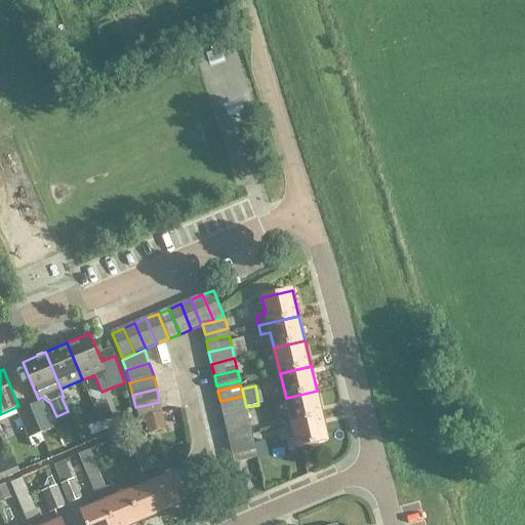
[(322,416),(317,391),(286,398),(291,423),(322,416)]
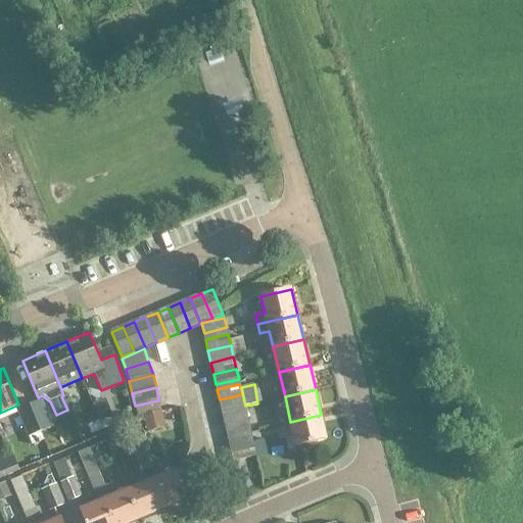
[(245,406),(242,394),(220,399),(222,412),(245,406)]
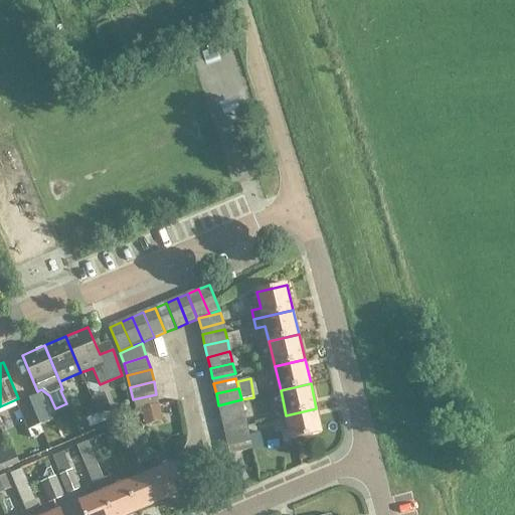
[(41,394),(29,399),(40,424),(51,419),(41,394)]
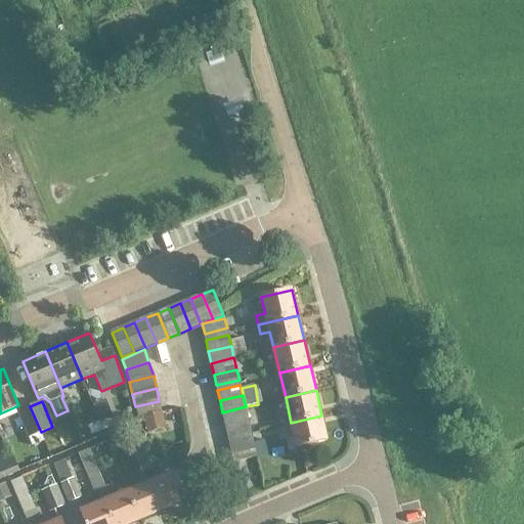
[(159,401),(135,406),(138,419),(144,418),(162,413),(159,401)]
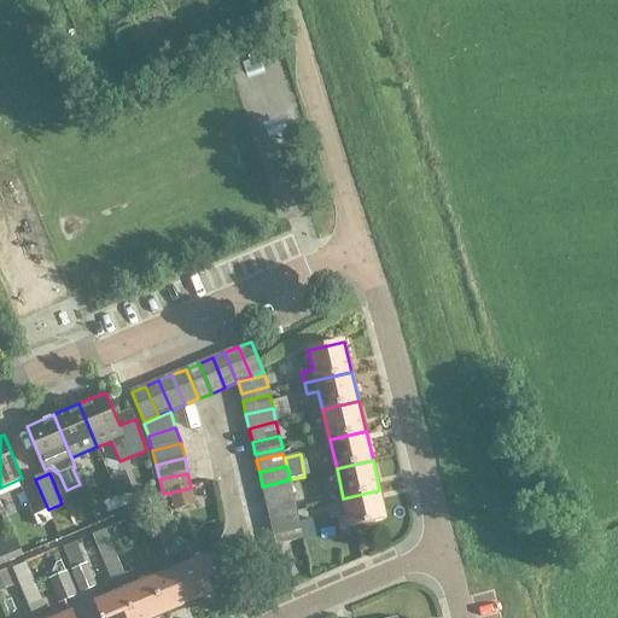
[(48,509),(35,479),(22,485),(34,516),(48,509)]
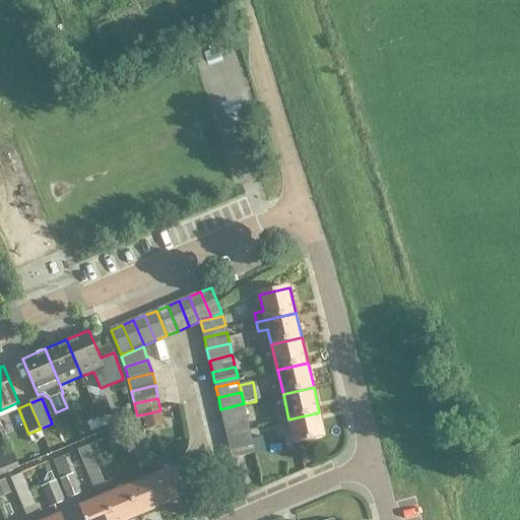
[(246,415),(244,403),(220,409),(223,420),(246,415)]
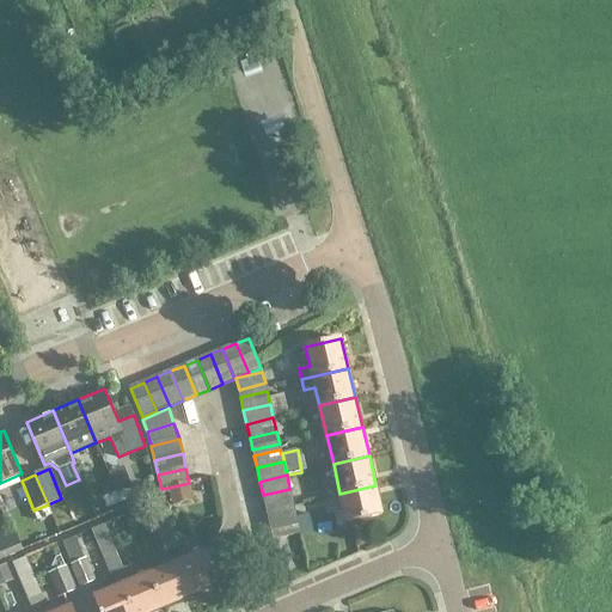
[(169,488),(172,506),(194,501),(190,483),(189,483),(169,488)]
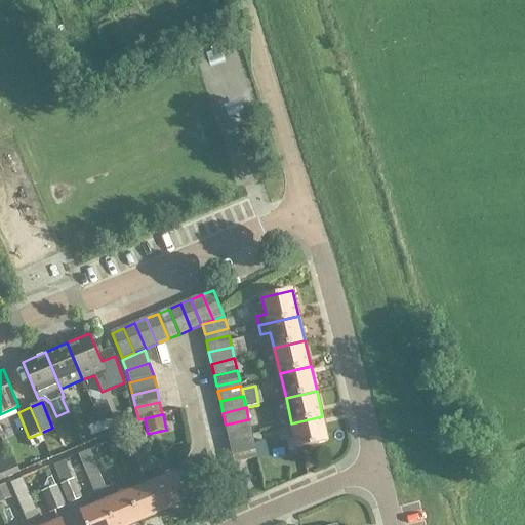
[(322,416),(291,423),(297,449),(328,442),(322,416)]
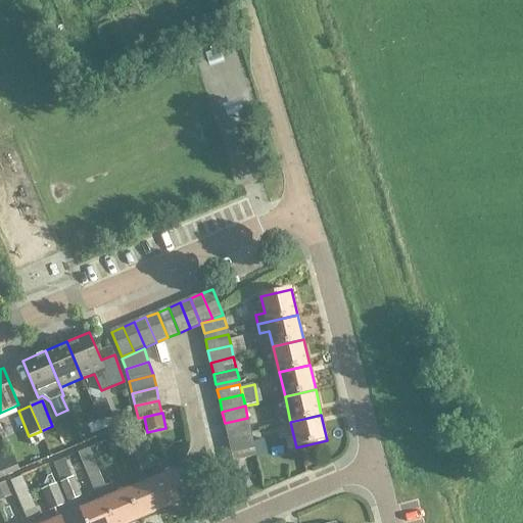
[(111,416),(100,421),(103,429),(115,424),(111,416)]
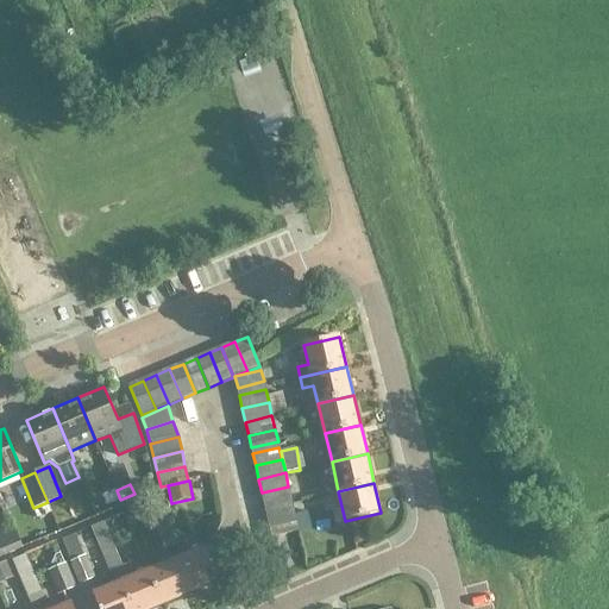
[(288,487),(262,493),(265,506),(292,498),(288,487)]
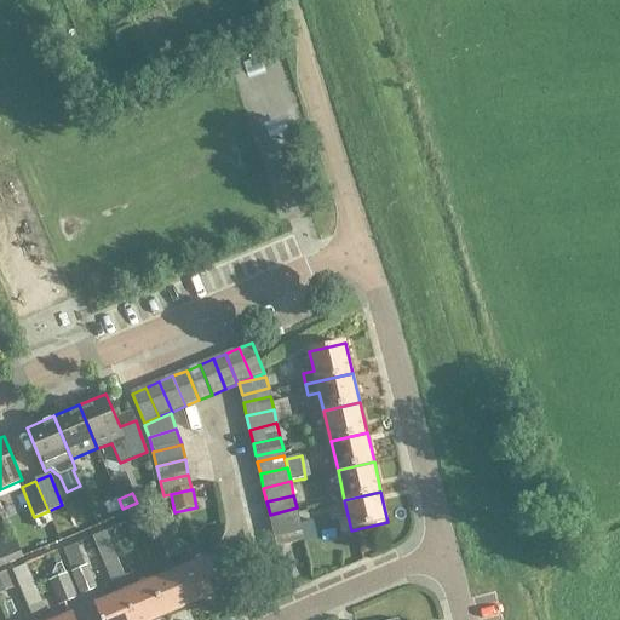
[(122,509),(119,499),(104,505),(109,515),(122,509)]
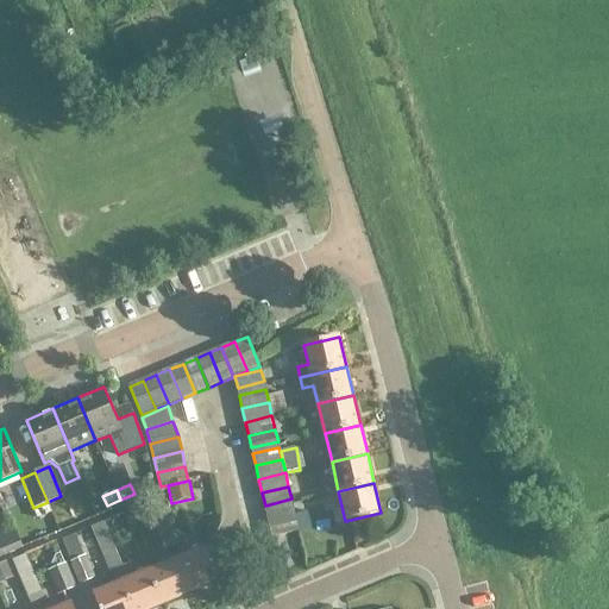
[(156,527),(169,522),(159,498),(145,504),(156,527)]
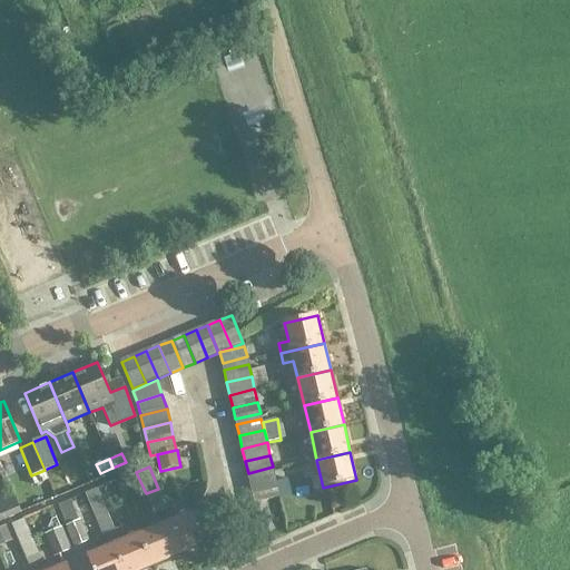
[(49,480),(45,471),(32,477),(36,485),(49,480)]
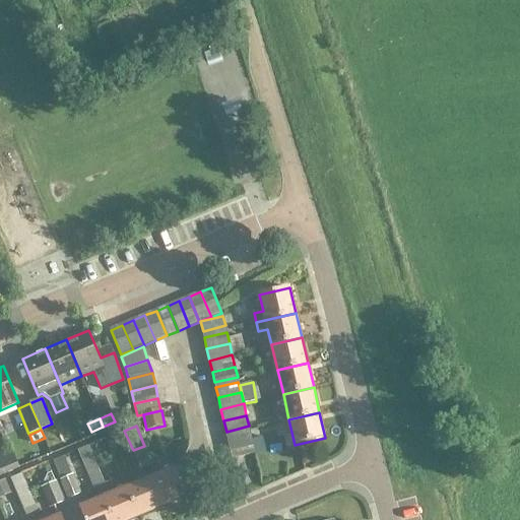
[(230,448),(252,442),(250,432),(228,438),(230,448)]
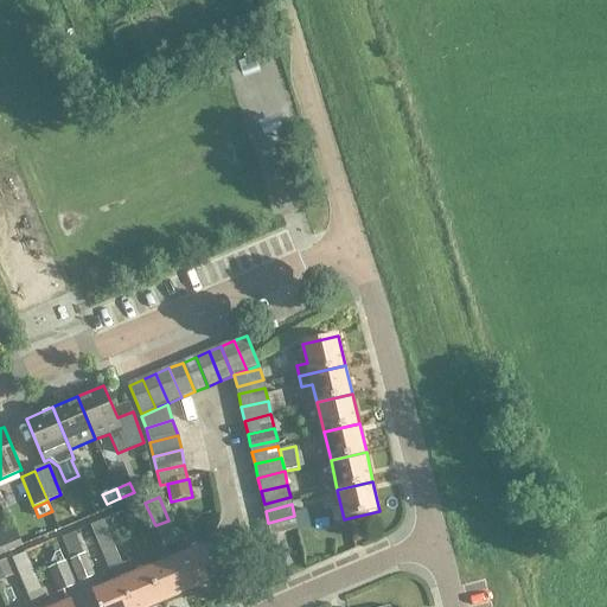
[(294,516),(268,523),(272,536),(298,530),(294,516)]
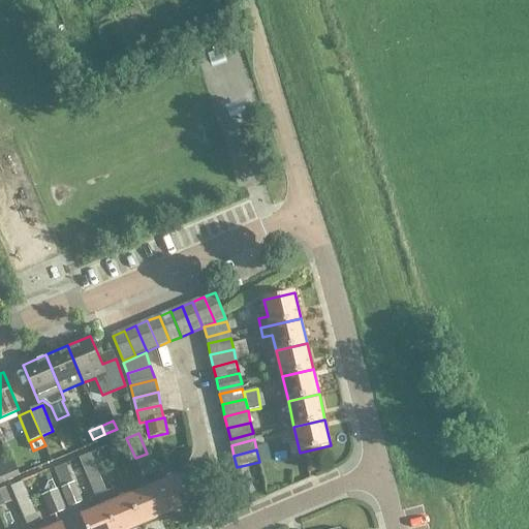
[(91,454),(79,459),(87,478),(99,473),(91,454)]
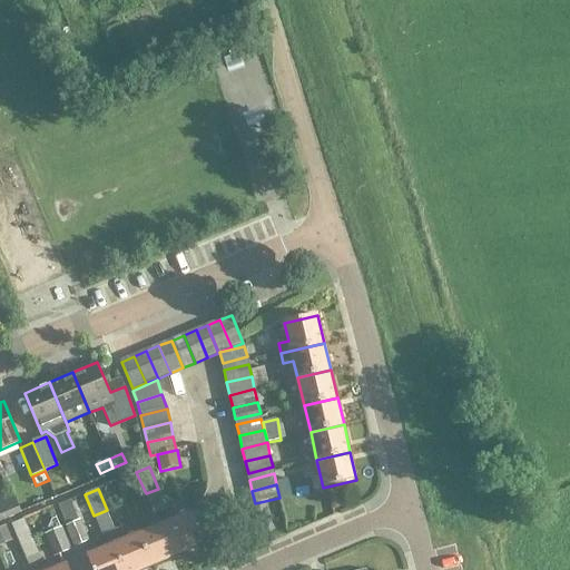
[(158,489),(146,493),(155,516),(168,510),(158,489)]
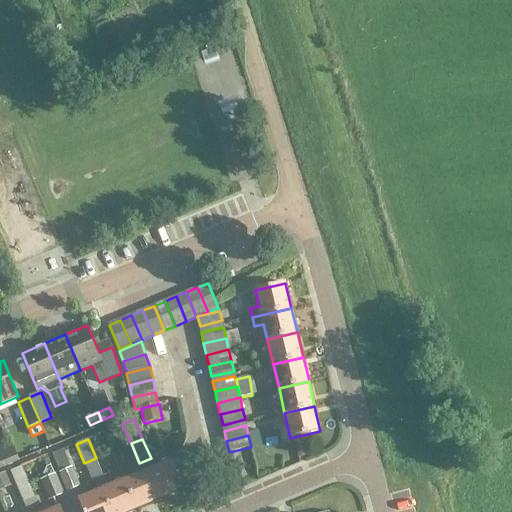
[(0,469),(19,461),(15,451),(0,457),(0,469)]
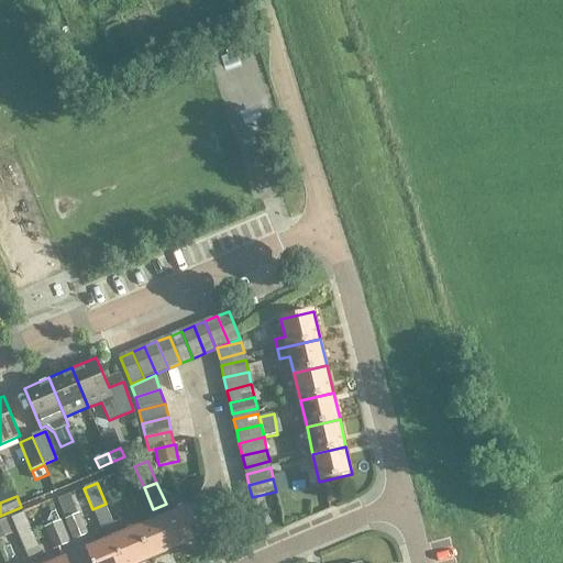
[(106,504),(92,509),(101,529),(109,526),(113,523),(106,504)]
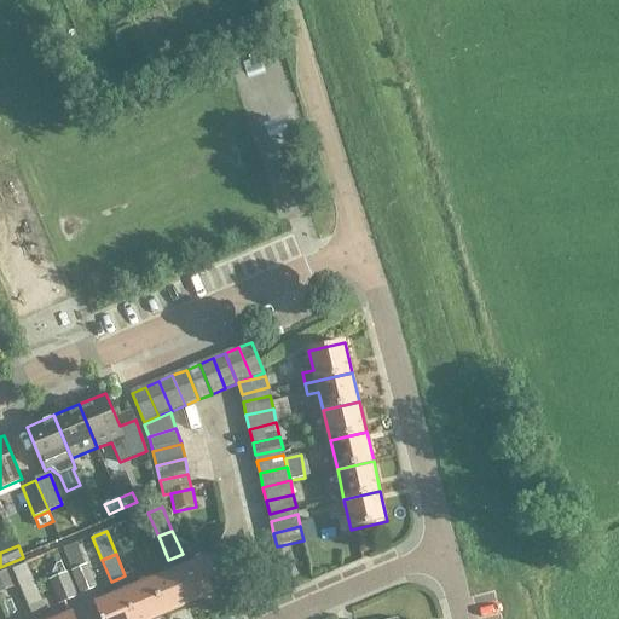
[(208,557),(180,568),(195,602),(223,590),(208,557)]
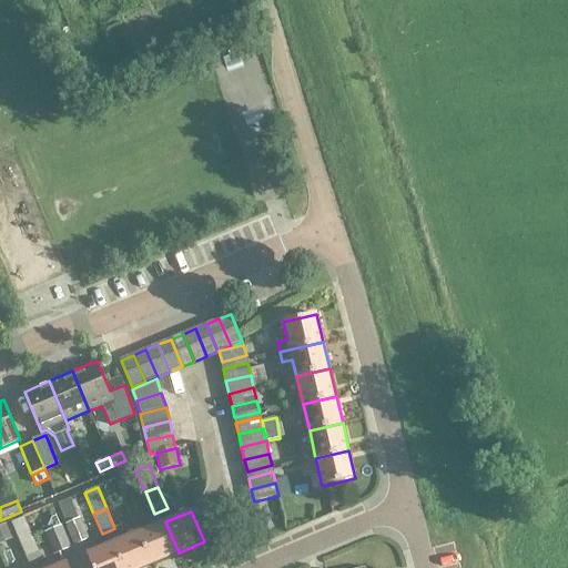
[(21,545),(33,539),(23,517),(11,523),(21,545)]
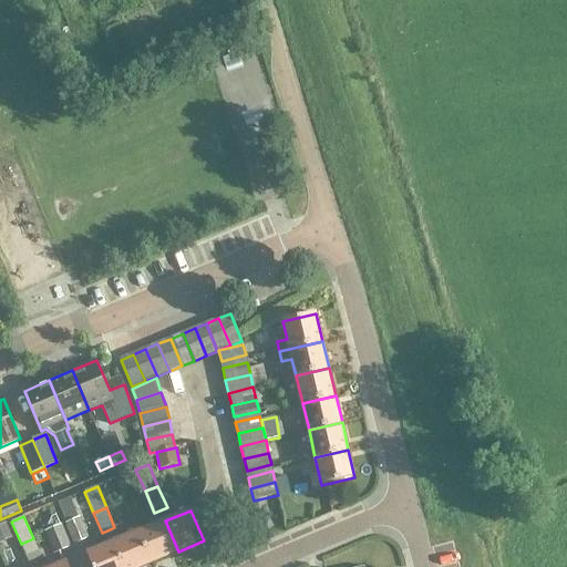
[(70,533),(75,545),(88,539),(79,518),(66,524),(70,533)]
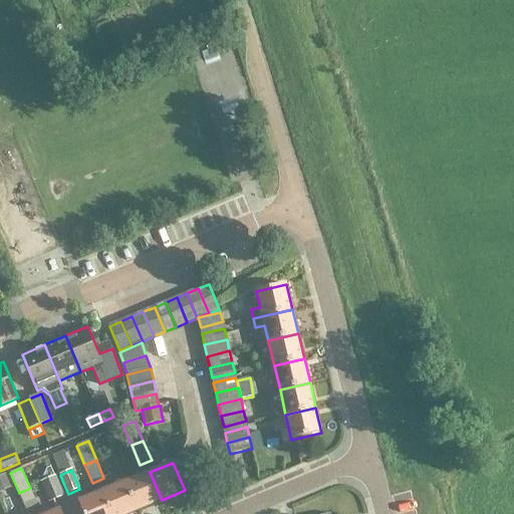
[(103,478),(99,480),(112,513),(129,513),(139,510),(126,482),(121,471),(103,478)]
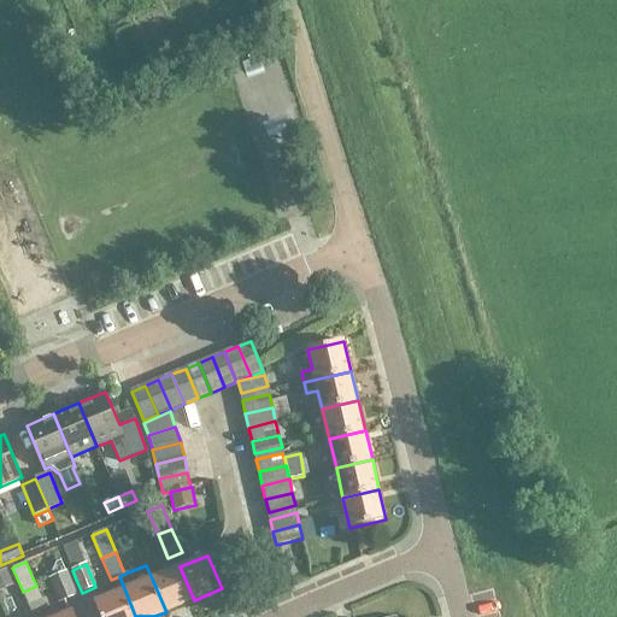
[(180,566),(152,579),(166,612),(194,600),(180,566)]
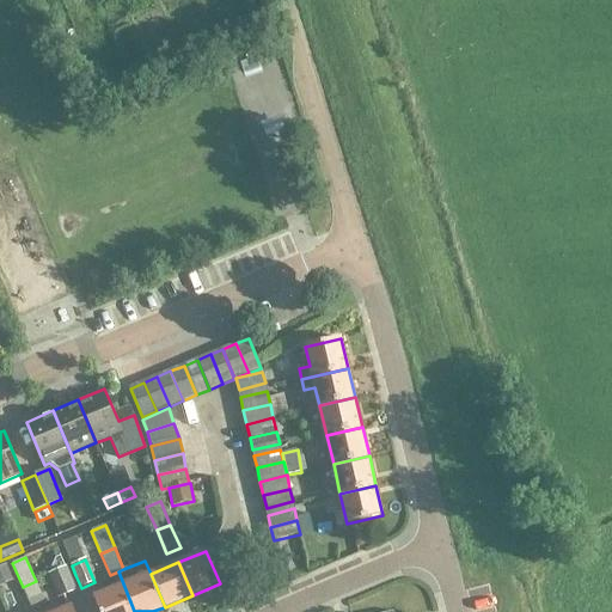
[(5,565),(0,568),(0,581),(11,577),(5,565)]
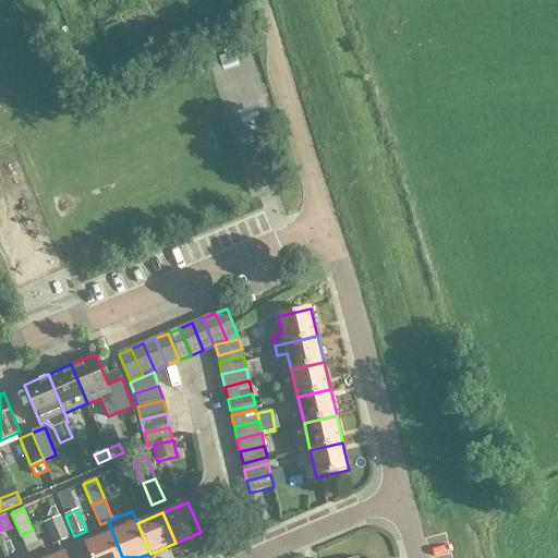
[(57,544),(69,538),(60,518),(48,523),(57,544)]
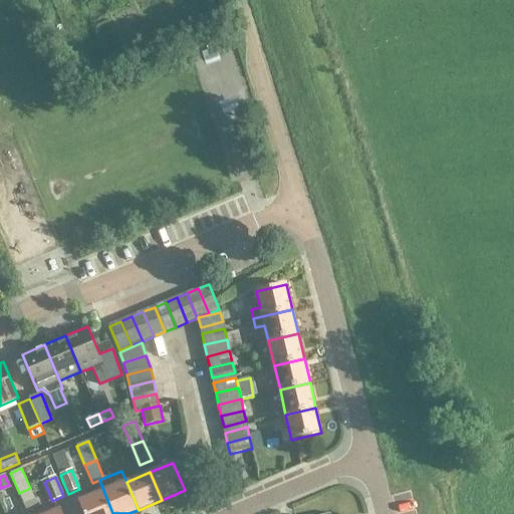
[(92,496),(80,502),(85,513),(112,513),(99,480),(92,483),(87,485),(92,496)]
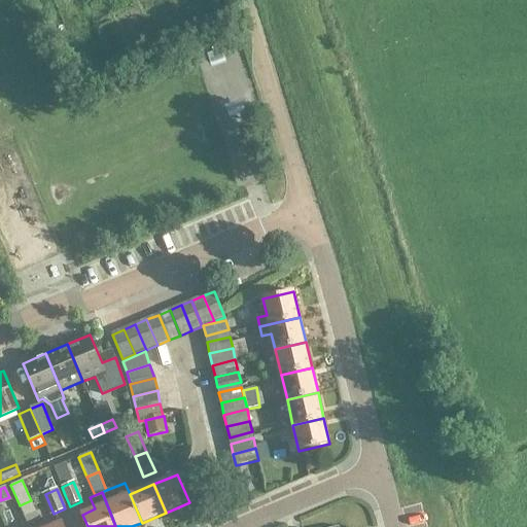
[(31,500),(20,505),(27,523),(28,525),(33,522),(39,520),(31,500)]
